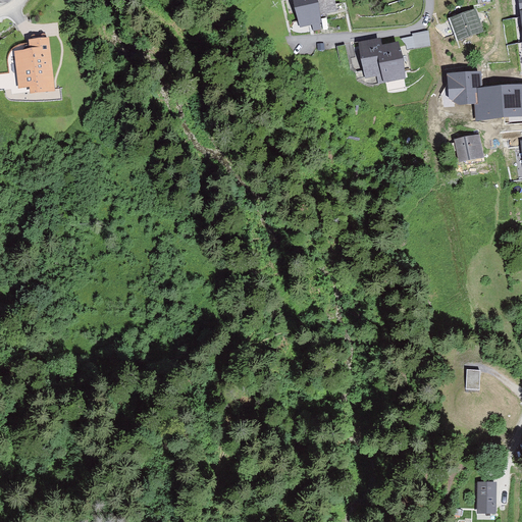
[(319,23),(317,15),(313,0),(295,0),(302,28),(319,23)]
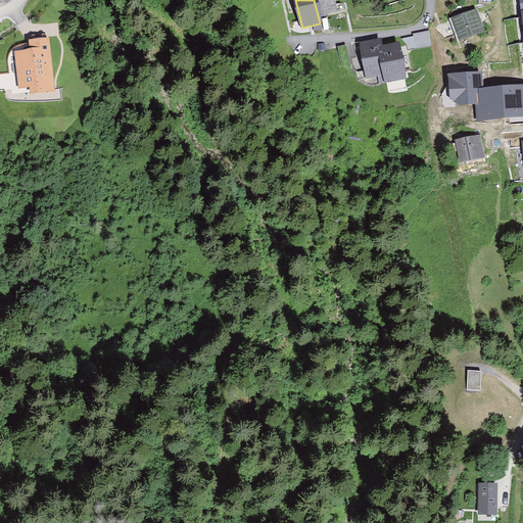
[(314,0),(318,15),(336,11),(333,0),(314,0)]
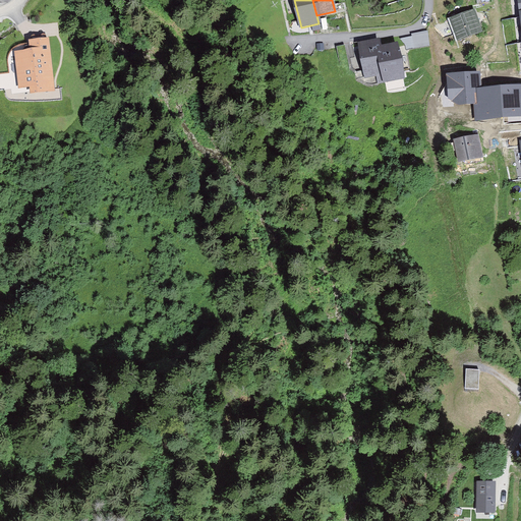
[(483,32),(474,8),(449,17),(458,41),(483,32)]
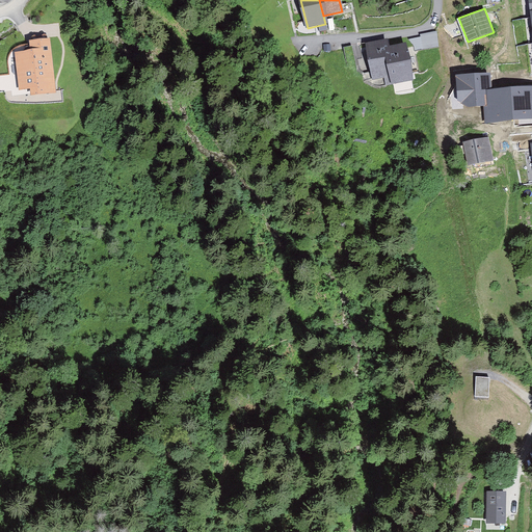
[(32,50),(15,52),(18,90),(29,89),(30,96),(56,92),(51,38),(31,41),(32,50)]
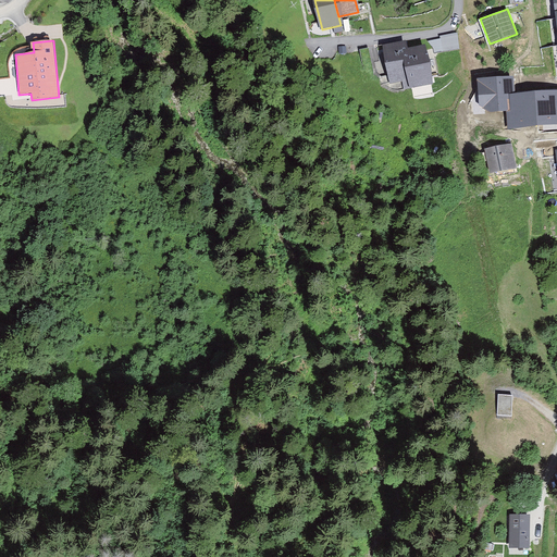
[(392,84),(411,81),(406,53),(404,46),(385,50),(392,84)]
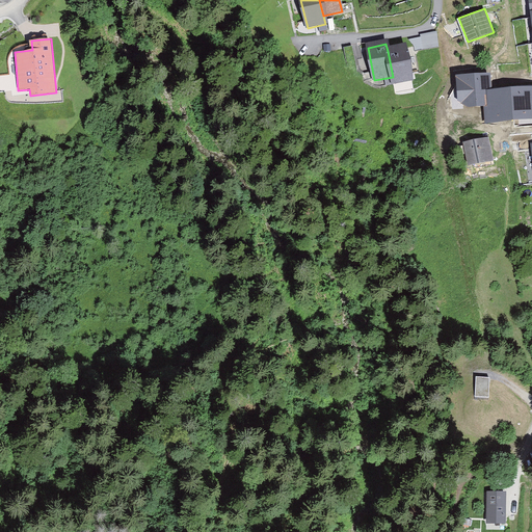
[(388,51),(393,77),(394,84),(413,80),(406,47),(388,51)]
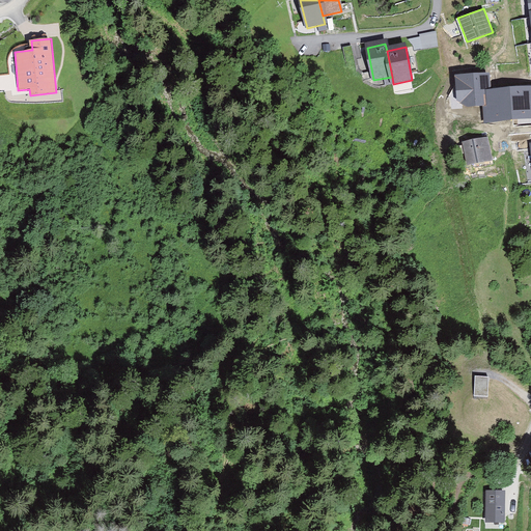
[(346,66),(356,65),(352,48),(343,49),(346,66)]
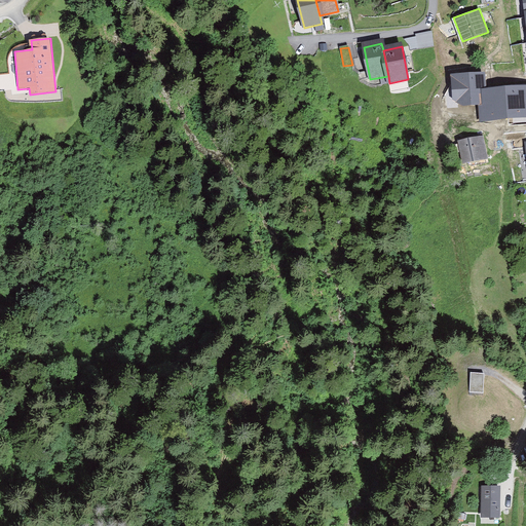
[(486,71),(450,74),(453,100),(462,106),(478,105),(483,105),(481,88),(487,88),(486,71)]
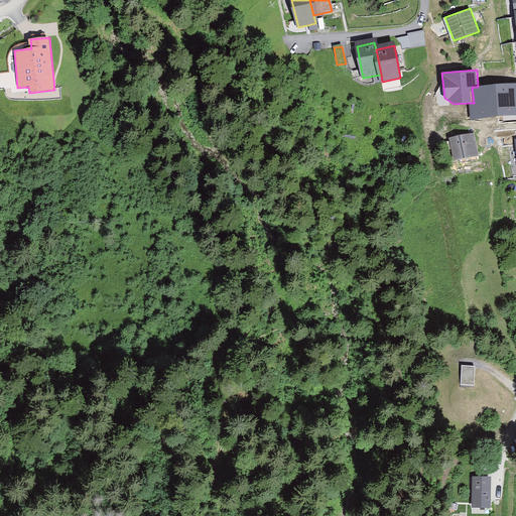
[(515,83),(478,87),(472,87),(474,103),(469,103),(470,120),(515,116),(515,83)]
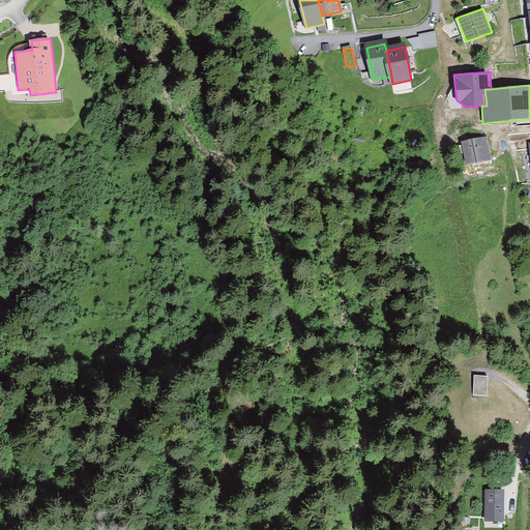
[(486,137),(460,144),(466,166),(492,159),(486,137)]
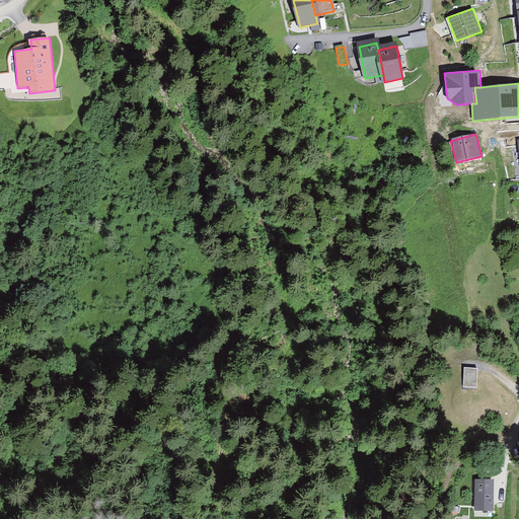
[(463,387),(476,387),(477,369),(464,368),(463,387)]
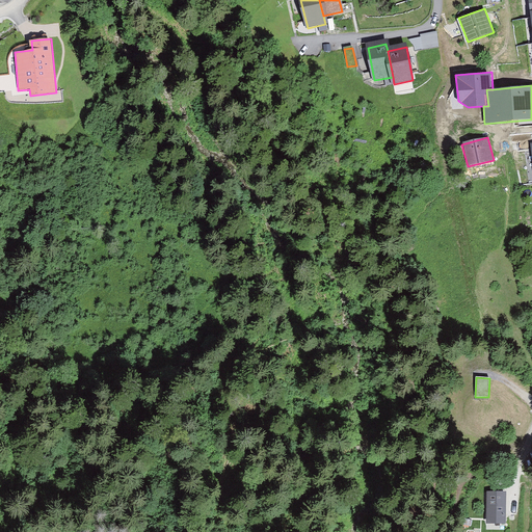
[(507,491),(486,490),(485,523),(506,523),(507,491)]
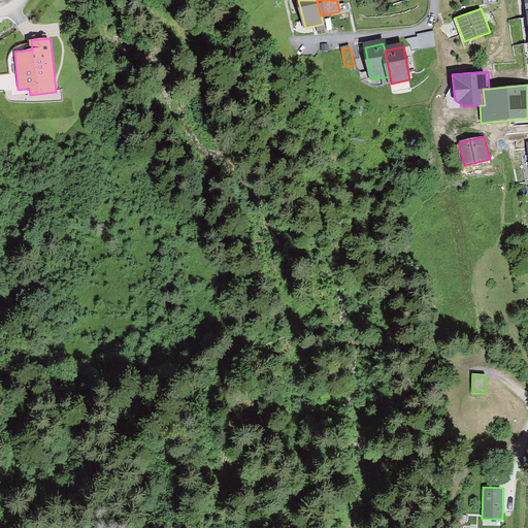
All buildings are outlined.
